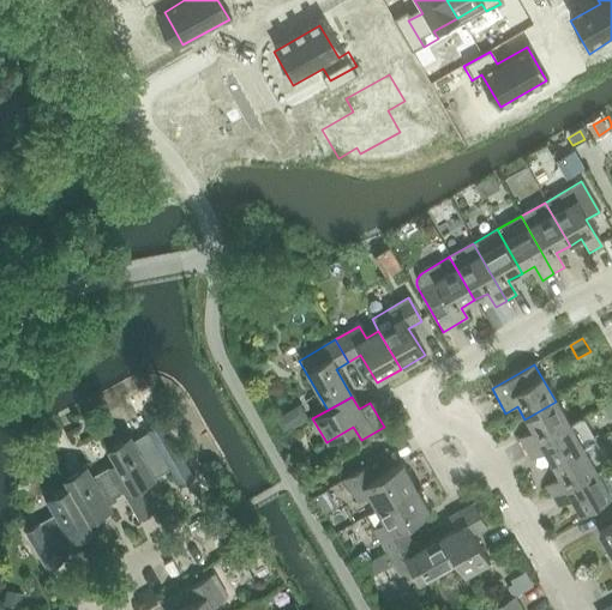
[(556,402),(525,420),(532,433),(517,440),(523,451),(569,426),(556,402)]
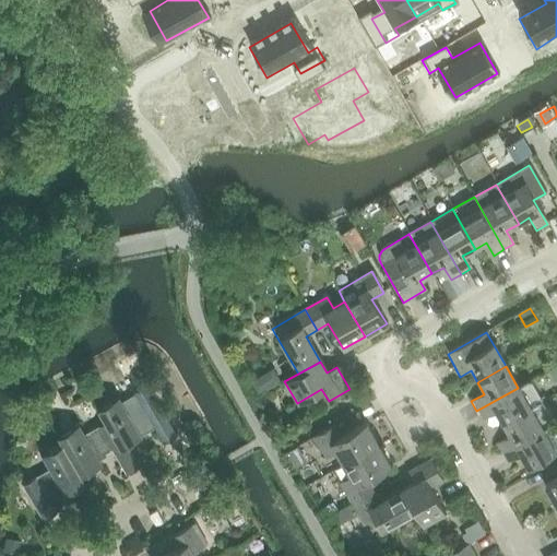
[(556,367),(547,375),(554,385),(556,381),(556,367)]
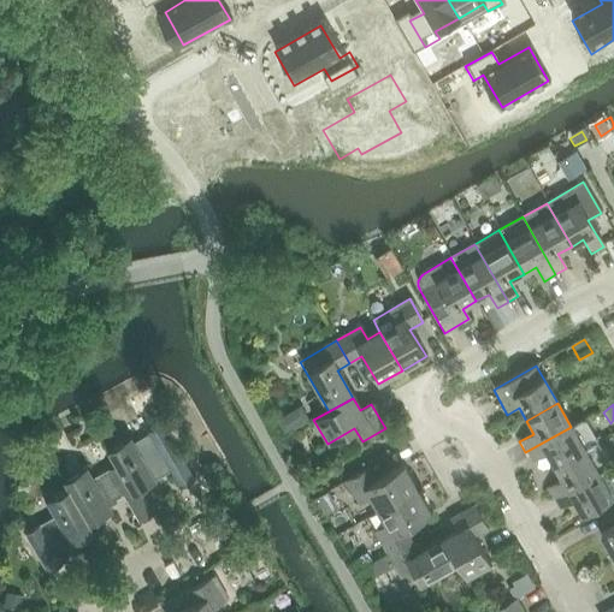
[(281,419),(276,422),(284,437),(294,432),(288,421),(281,419)]
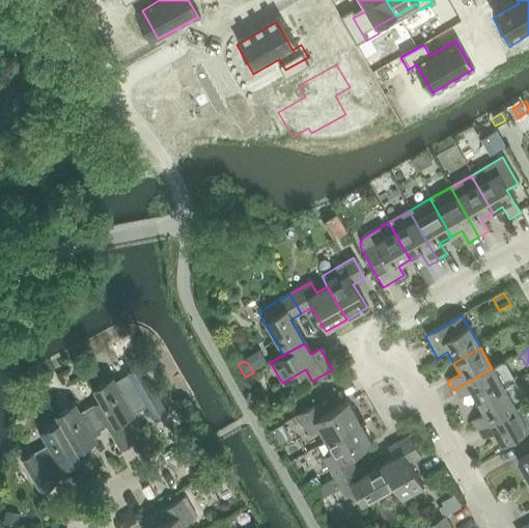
[(492,368),(452,390),(458,400),(471,393),(477,404),(514,383),(503,362),(492,368)]
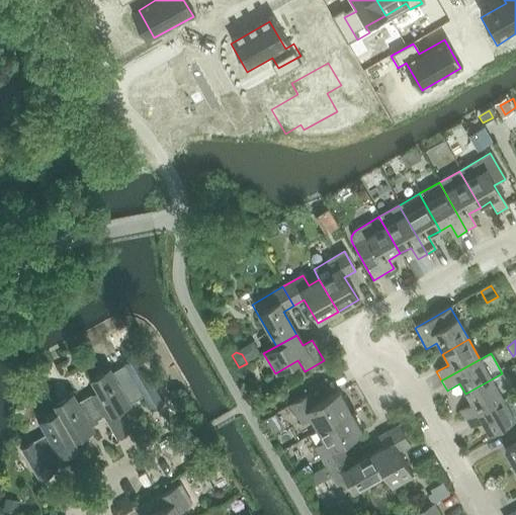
[(89,381),(96,394),(97,393),(110,417),(116,414),(117,415),(131,407),(129,404),(142,397),(151,412),(163,405),(142,367),(116,382),(109,370),(89,381)]
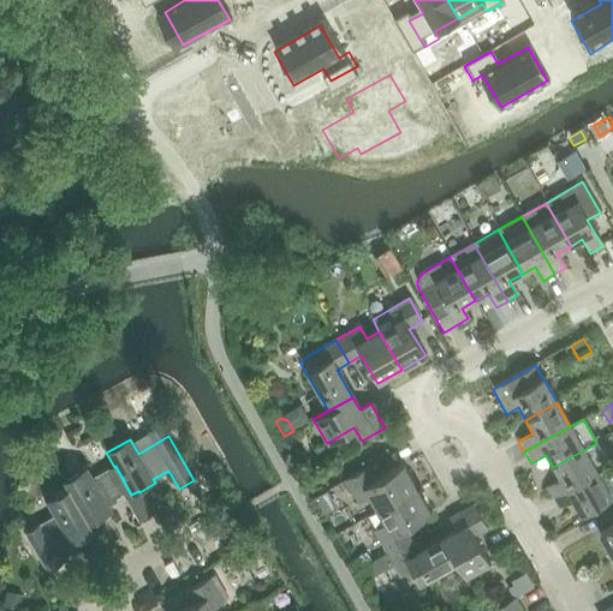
[(291,438),(280,443),(285,454),(292,450),(293,444),(291,438)]
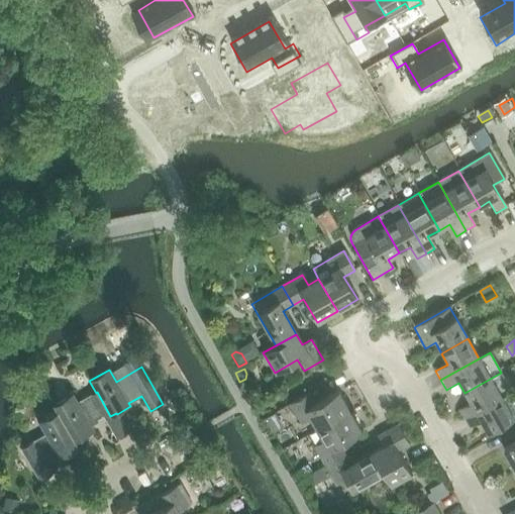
[(464,420),(512,393),(501,373),(465,393),(471,405),(458,412),(464,420)]
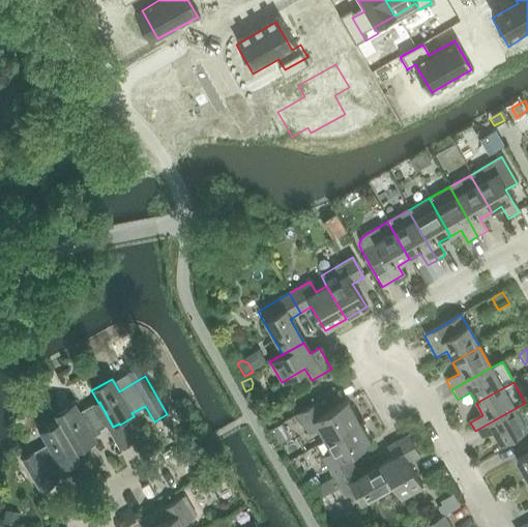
[(119,423),(113,427),(99,402),(98,403),(80,413),(74,404),(54,415),(58,422),(59,422),(77,454),(77,452),(96,442),(92,436),(106,429),(119,451),(132,444),(120,425),(119,423)]
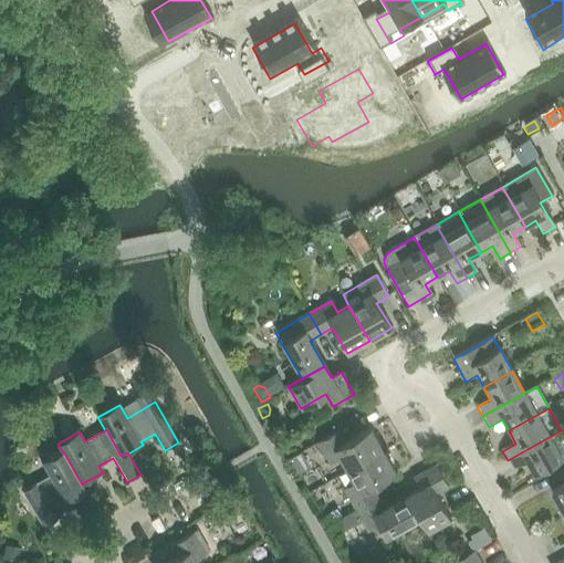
[(382,452),(369,429),(344,444),(338,433),(317,445),(330,467),(341,460),(347,472),(382,452)]
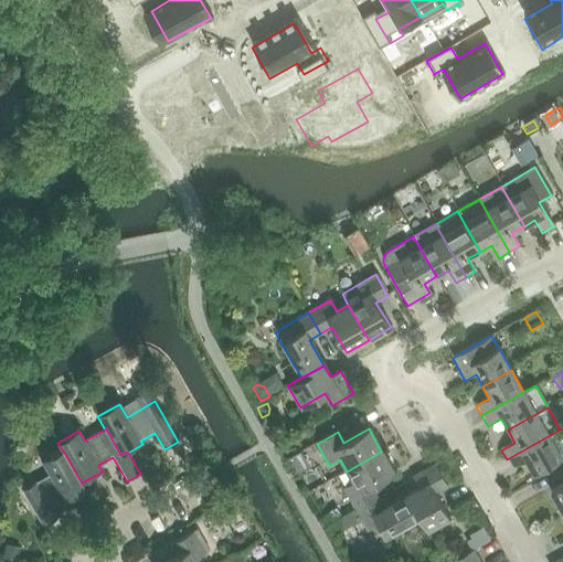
[(562,457),(562,435),(560,430),(507,459),(512,469),(527,462),(533,475),(562,457)]
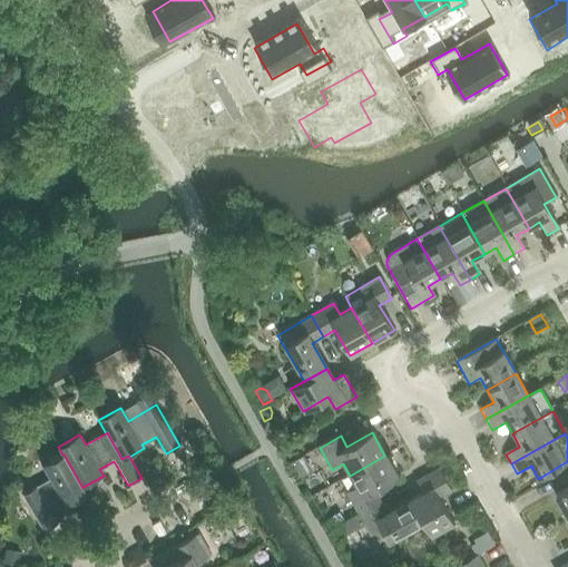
[(64,455),(62,455),(41,467),(49,480),(21,496),(42,534),(57,526),(49,512),(64,505),(66,507),(87,495),(82,487),(82,488),(64,455)]
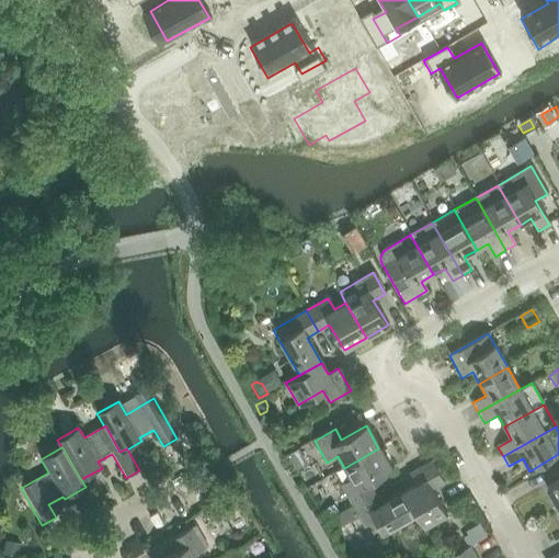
[(378,448),(344,468),(351,479),(340,486),(351,507),(372,496),(366,485),(391,470),(378,448)]
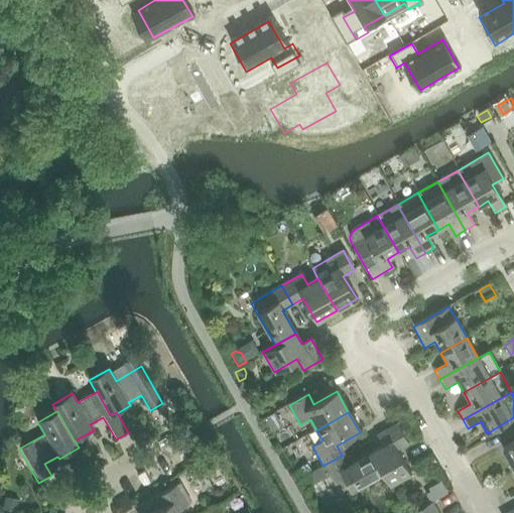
[(381,446),(371,453),(383,474),(381,475),(387,486),(408,475),(395,452),(406,445),(395,426),(376,436),(381,446)]
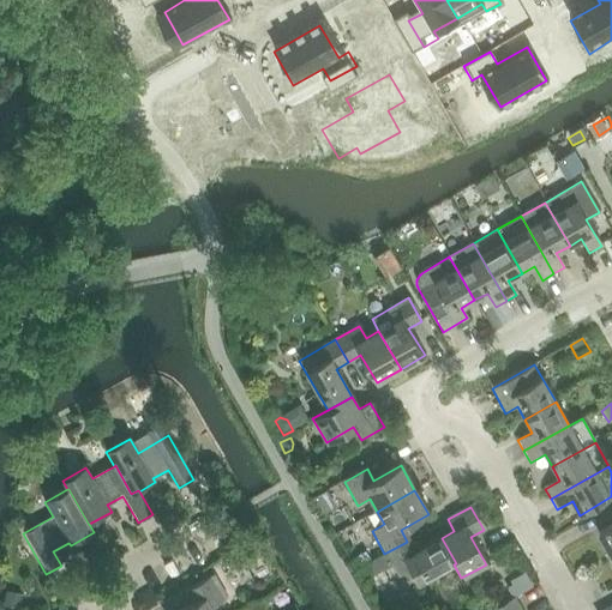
[(611,560),(611,559),(611,526),(598,536),(611,560)]
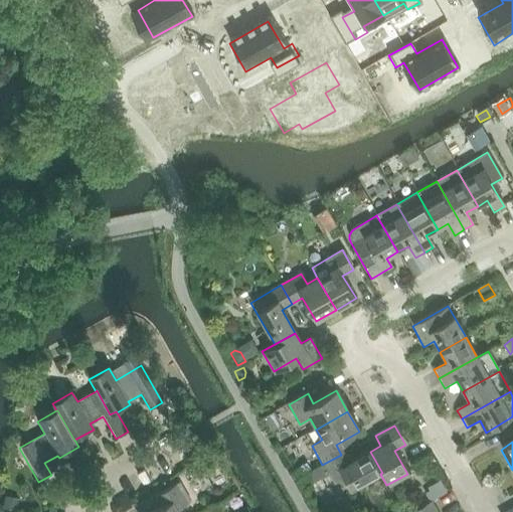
[(350,491),(380,474),(382,473),(370,452),(347,465),(341,455),(322,465),(328,476),(333,485),(343,480),(350,491)]
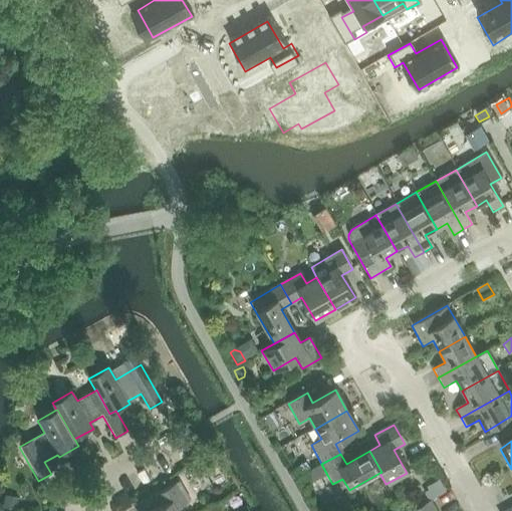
[(304,464),(291,471),(296,479),(297,478),(298,478),(308,472),(304,464)]
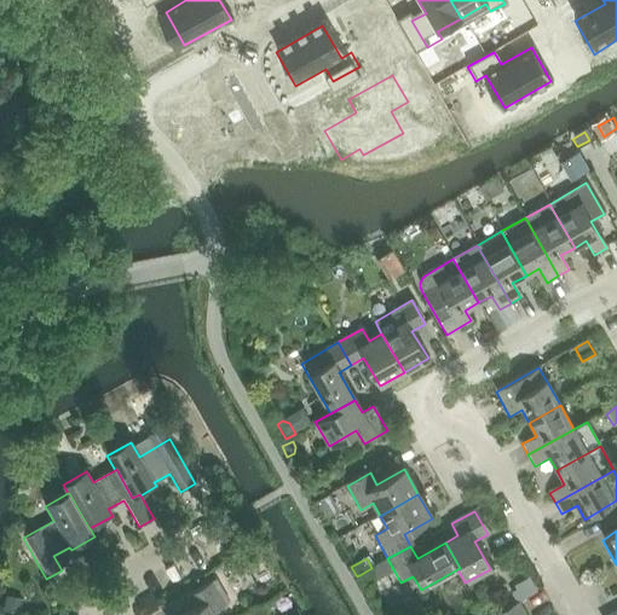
[(372,568),(359,575),(367,587),(395,572),(387,558),(372,568)]
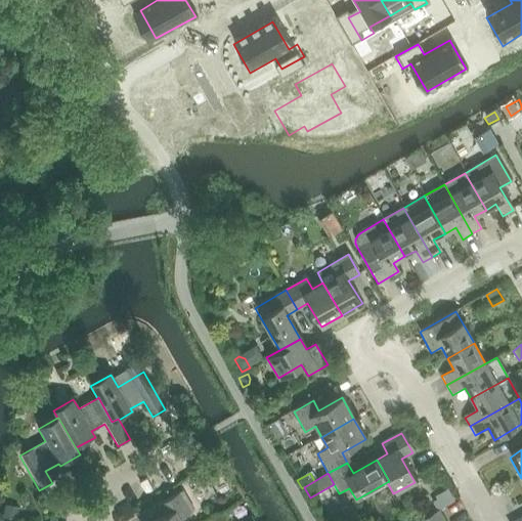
[(447,491),(435,497),(441,509),(453,503),(447,491)]
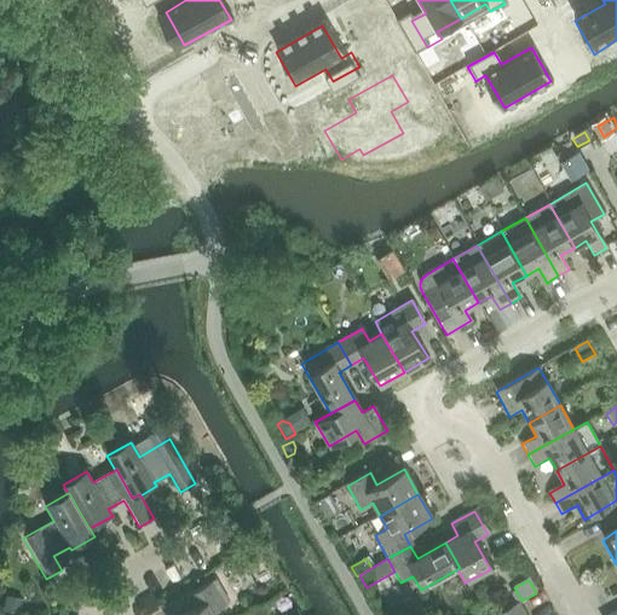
[(195,610),(186,614),(215,614),(224,608),(211,584),(188,597),(195,610)]
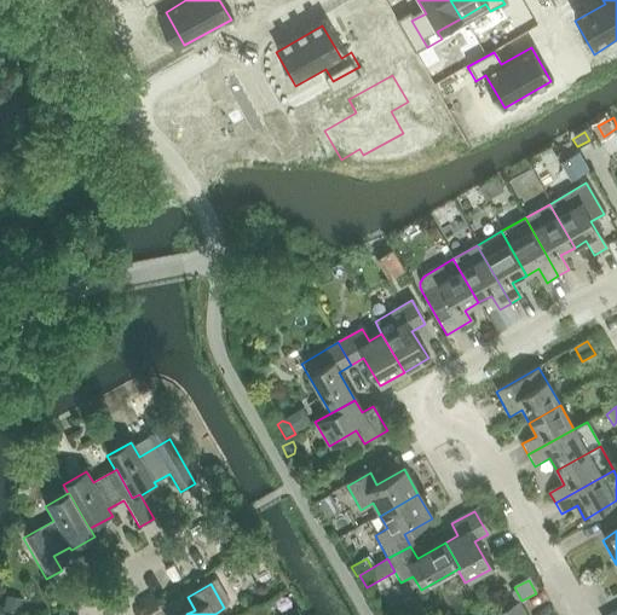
[(5,599),(3,613),(7,614),(18,614),(21,603),(5,599)]
